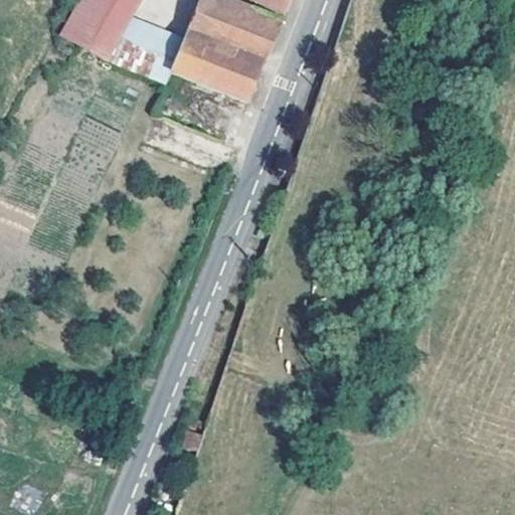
[(131,0),(82,0),(62,38),(100,56),(101,55),(118,24),(131,0)]
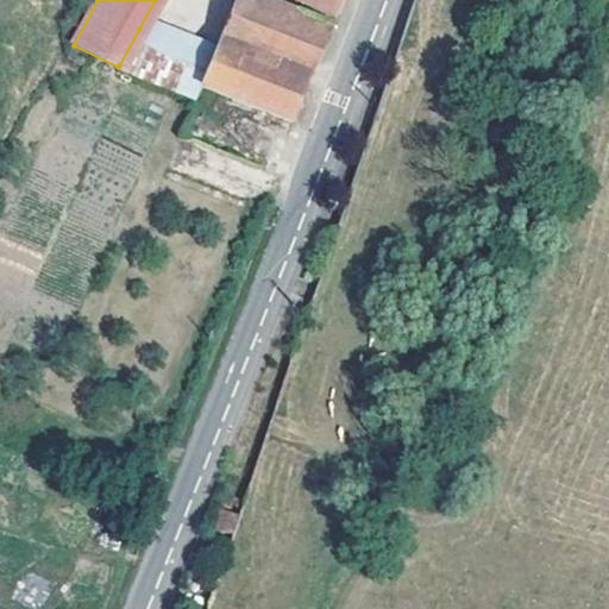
[(234,0),(209,60),(200,83),(293,121),(333,24),(281,0),(234,0)]
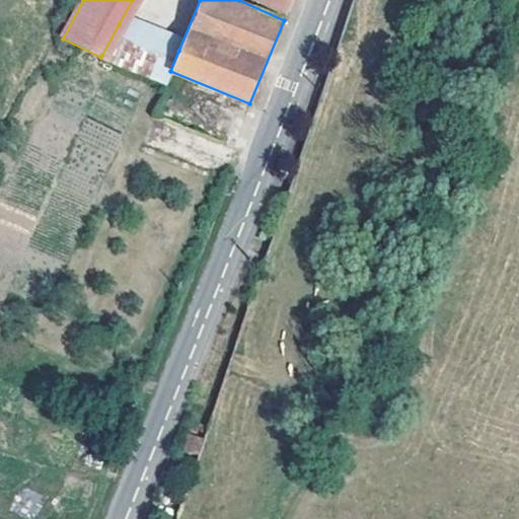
[(257,0),(287,14),(292,0),(257,0)]
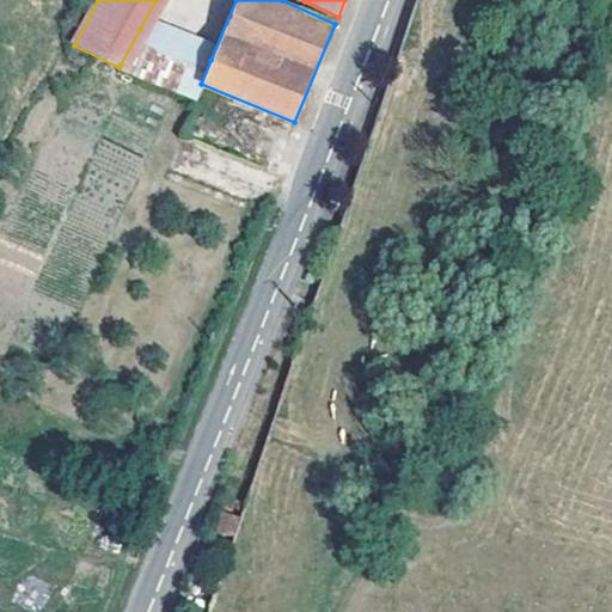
[(140,29),(120,66),(195,99),(201,84),(210,60),(140,29)]
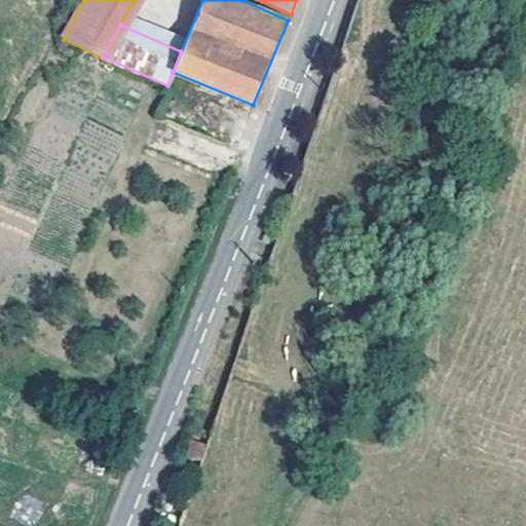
[(272,236),(261,232),(259,239),(269,243),(272,236)]
